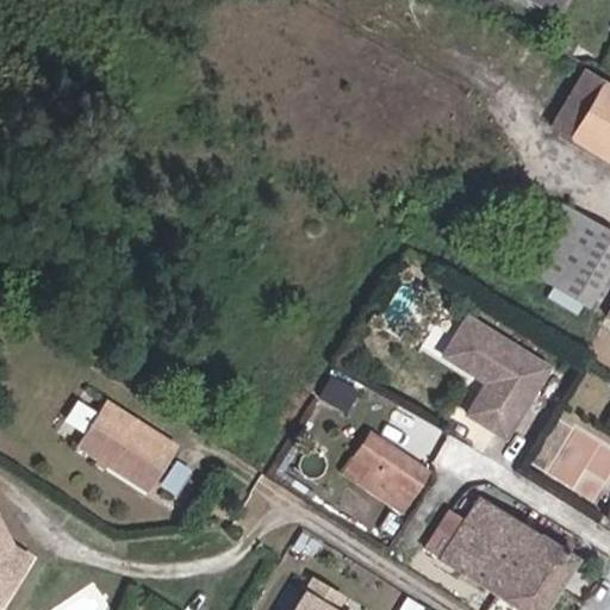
[(535,0),(553,10),(558,0),(535,0)]
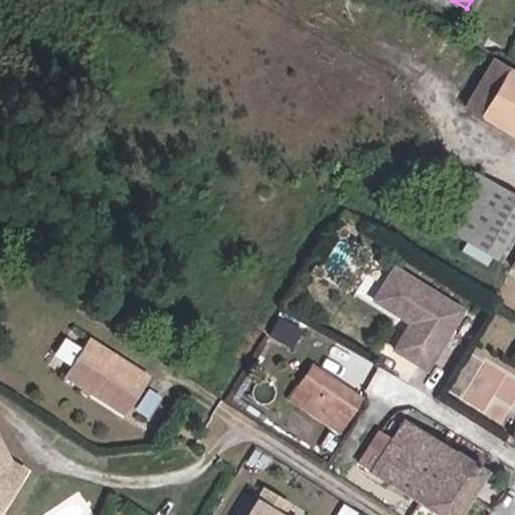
[(514,69),(493,56),(465,102),(514,133),(514,69)]
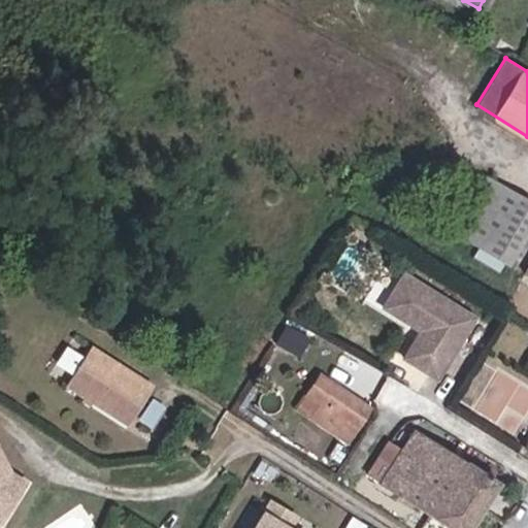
[(527,235),(527,198),(484,172),(443,242),(456,250),(463,237),(479,246),(471,259),(495,272),(503,260),(512,264),(527,235)]
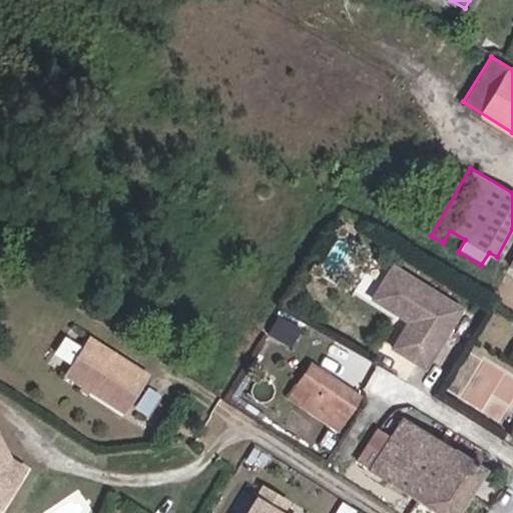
[(422,369),(463,308),(396,263),(372,298),(400,316),(402,313),(411,320),(406,327),(415,332),(400,354),(422,369)]
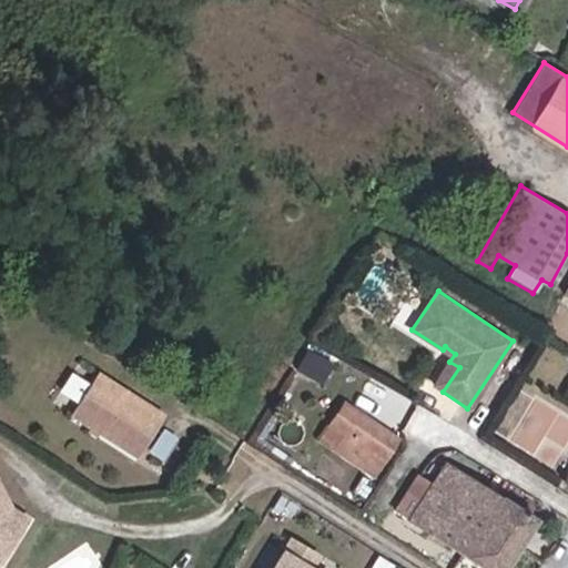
[(318,379),(328,361),(305,347),(293,365),(318,379)]
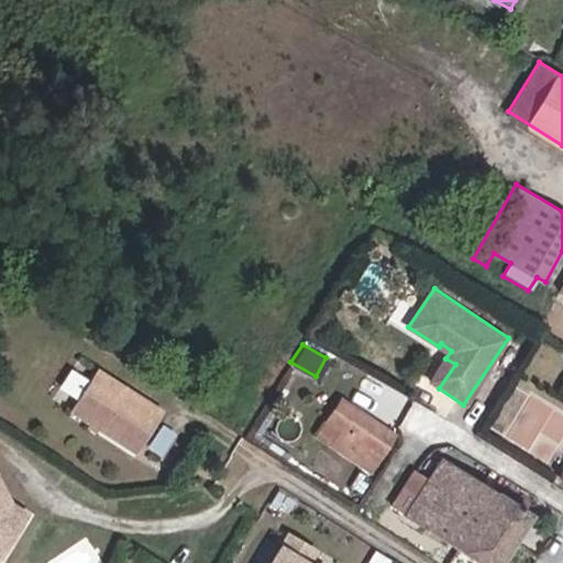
[(439,388),(455,364),(445,359),(430,383),(439,388)]
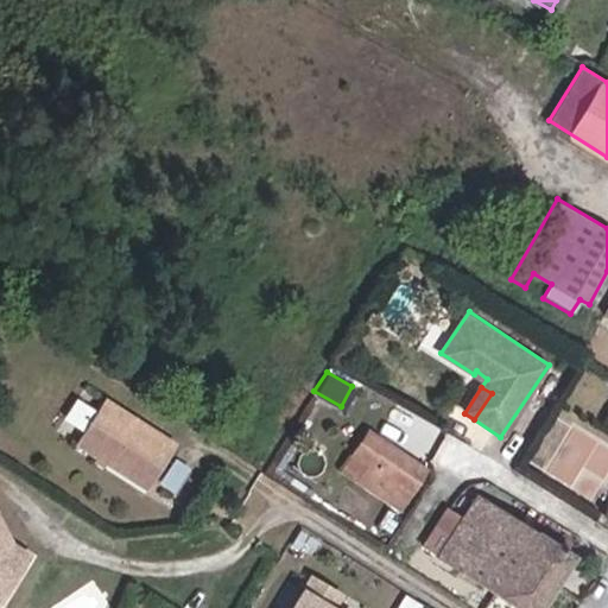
[(179,448),(102,403),(76,448),(153,493),(179,448)]
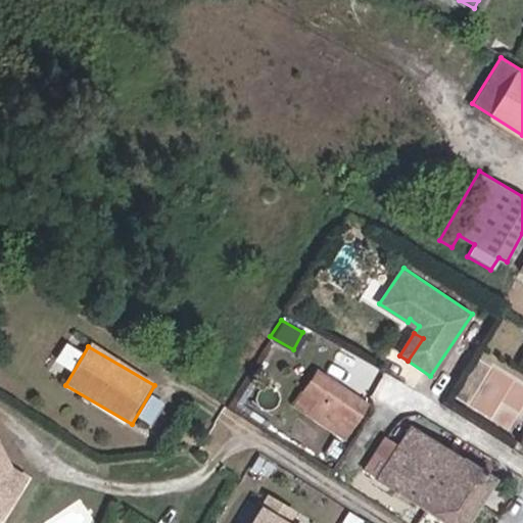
[(342,433),(364,400),(314,369),(301,388),(315,397),(306,411),(342,433)]
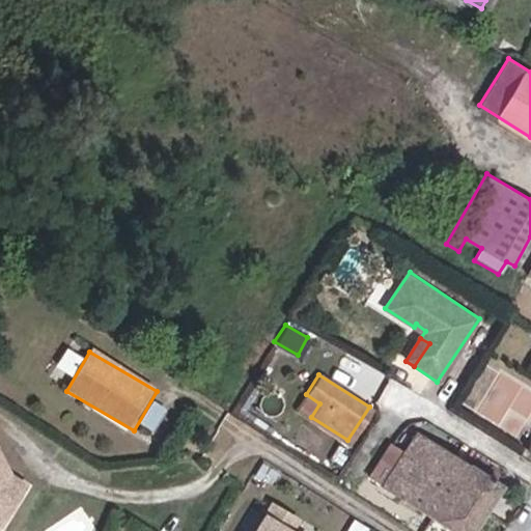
[(474,530),(504,484),(416,429),(402,450),(391,444),(370,477),(455,530),(474,530)]
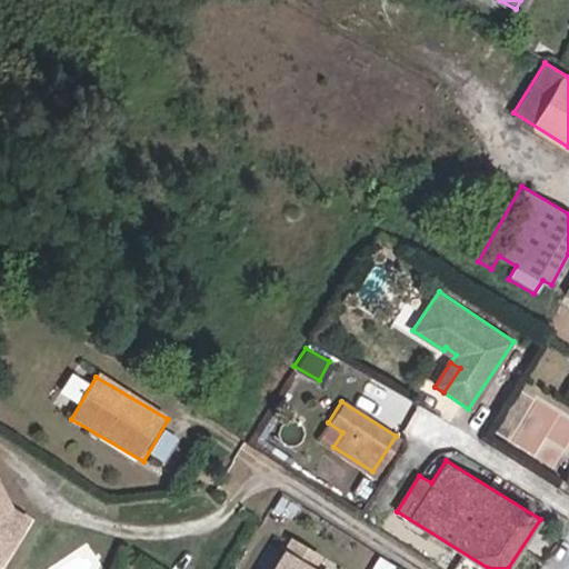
[(0,547),(25,519),(10,506),(0,485),(0,547)]
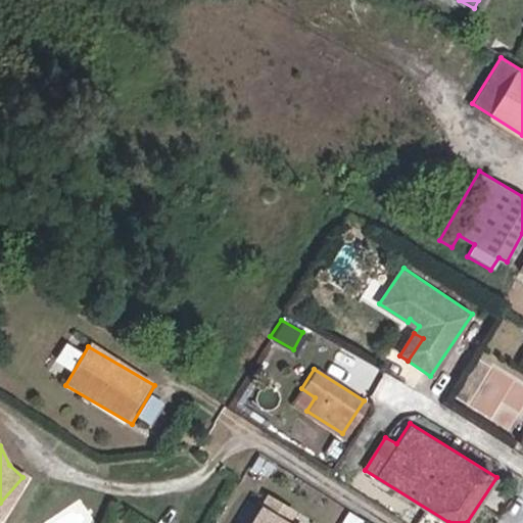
[(268,495),(249,522),(284,522),(292,512),(268,495)]
